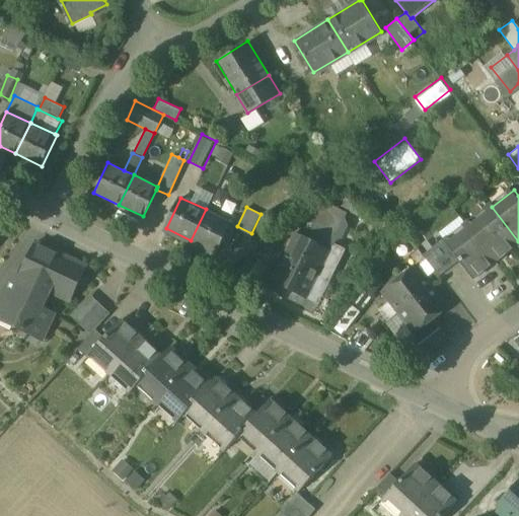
[(518,241),(492,207),(469,224),(496,259),(518,241)]
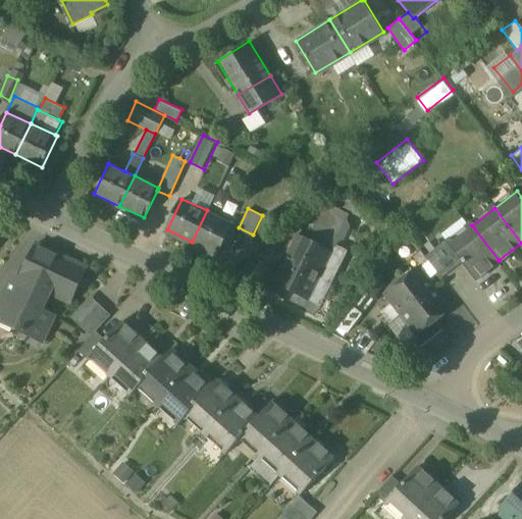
[(231,222),(207,210),(192,242),(216,253),(231,222)]
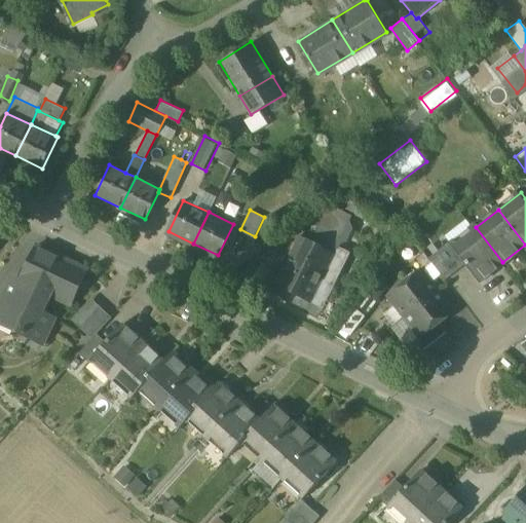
[(324,216),(305,230),(303,234),(323,244),(334,221),(324,216)]
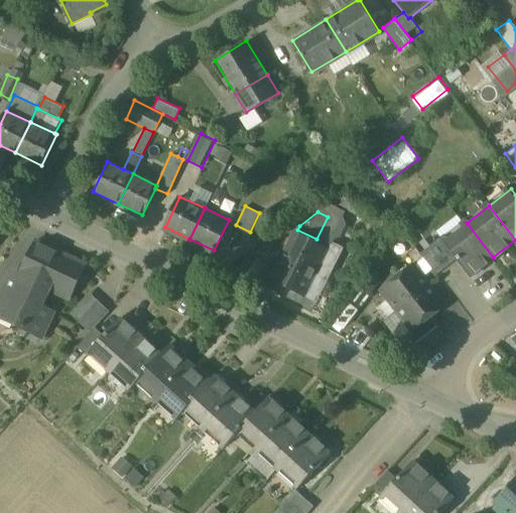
[(297,230),(293,228),(270,276),(304,294),(325,255),(341,223),(328,217),(316,239),(297,230)]
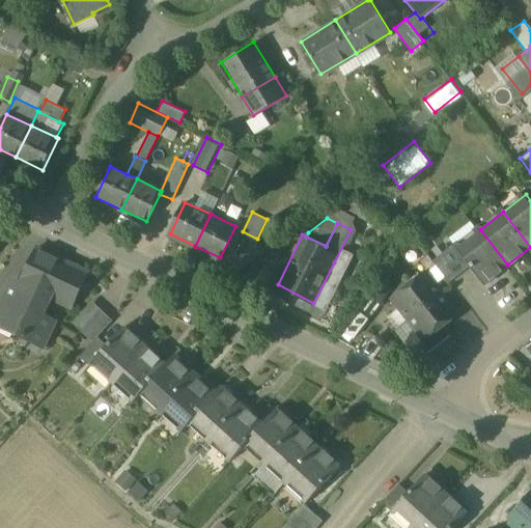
[(361,234),(351,229),(334,262),(344,268),(361,234)]
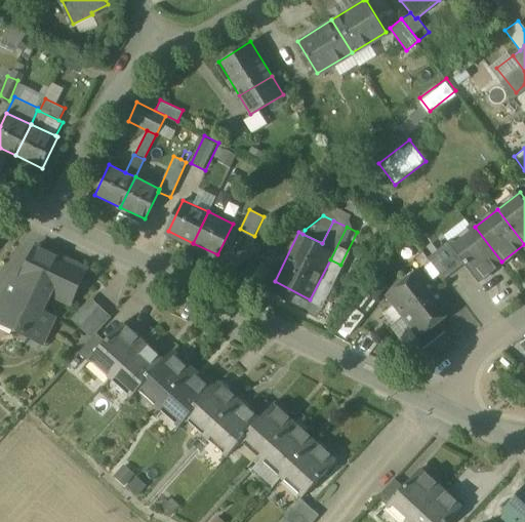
[(501,262),(475,227),(452,243),(465,259),(479,278),(501,262)]
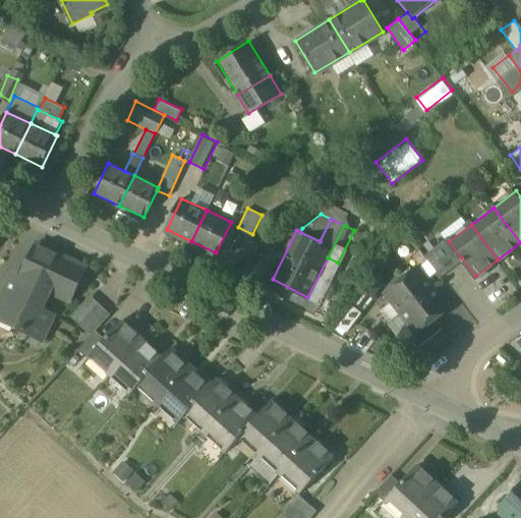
[(449,241),(446,237),(436,244),(451,265),(461,257),(449,241)]
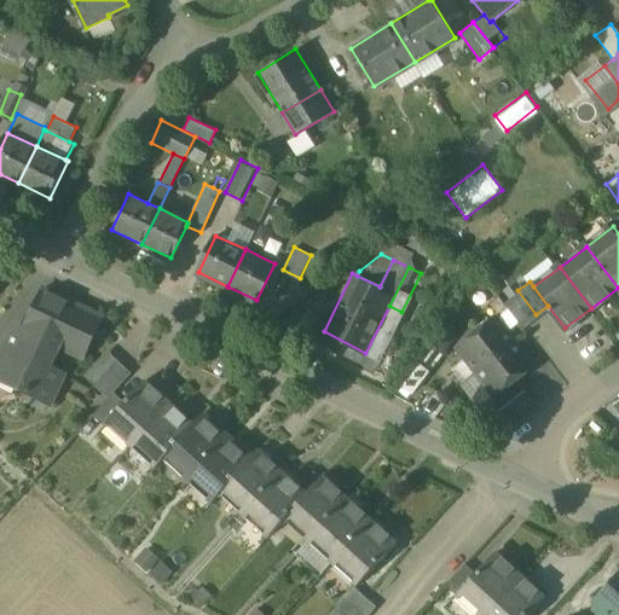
[(56,344),(75,303),(45,289),(24,329),(56,344)]
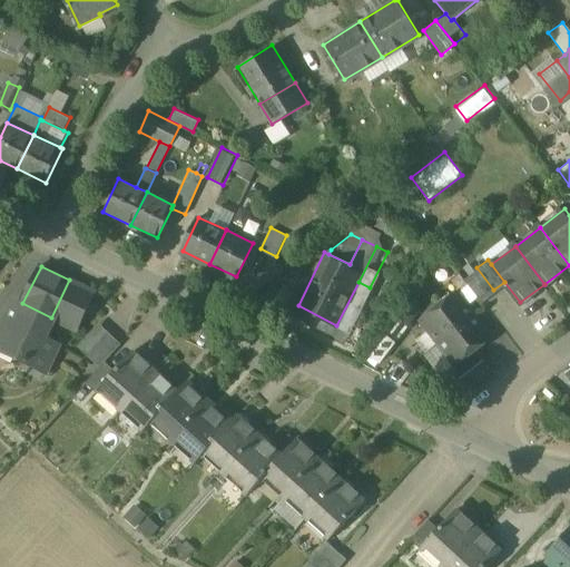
[(477,267),(464,276),(482,299),(493,290),(477,267)]
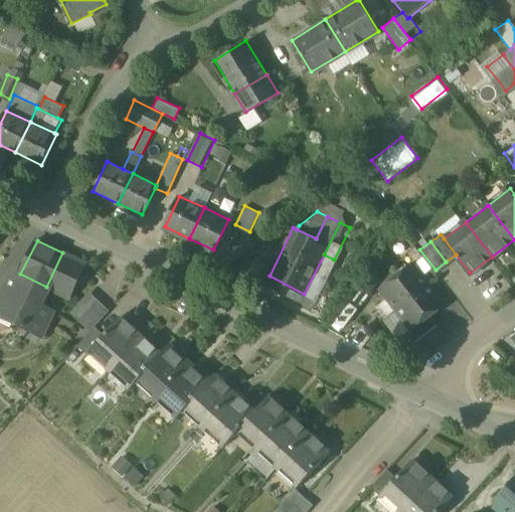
[(62,252),(46,287),(68,297),(84,264),(62,252)]
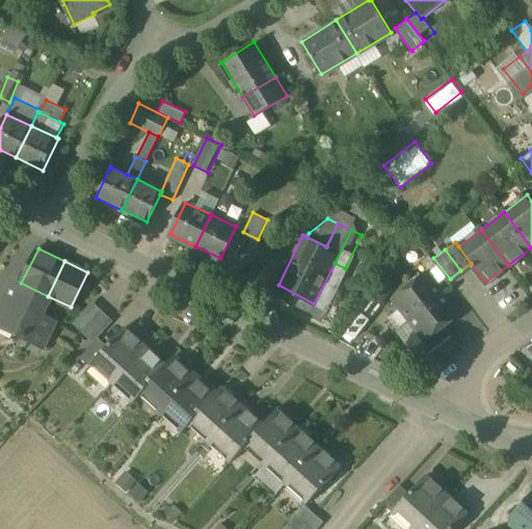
[(427,271),(393,297),(409,318),(444,292),(427,271)]
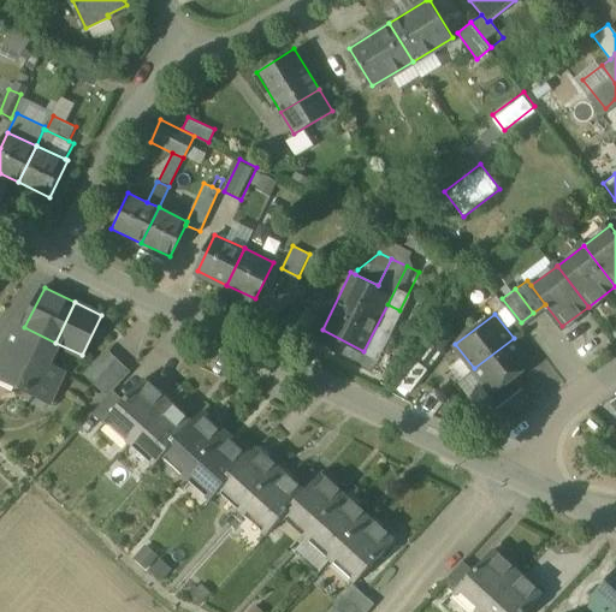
[(15,346),(6,343),(0,355),(0,368),(29,382),(25,390),(48,400),(63,370),(46,362),(55,343),(24,327),(24,326),(15,346)]
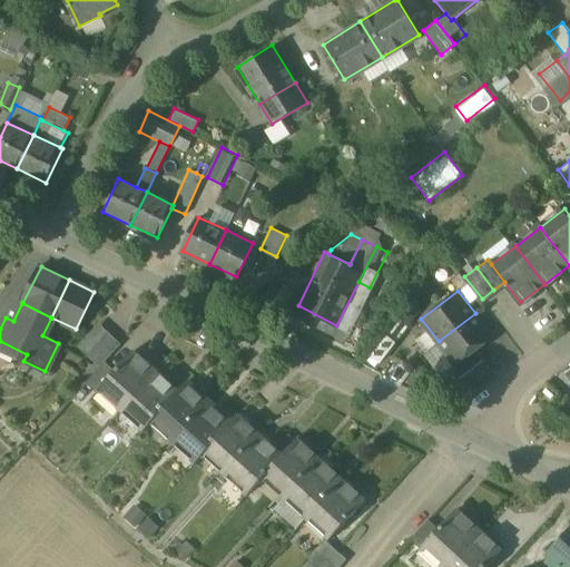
[(475,313),(439,341),(455,363),(455,364),(477,348),(492,335),(475,313)]
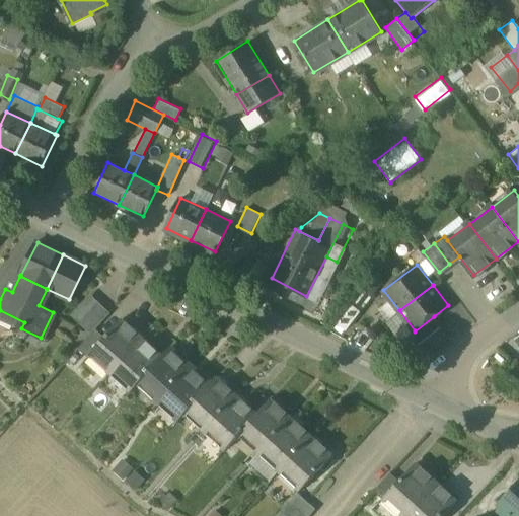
[(357,295),(339,317),(349,325),(367,303),(357,295)]
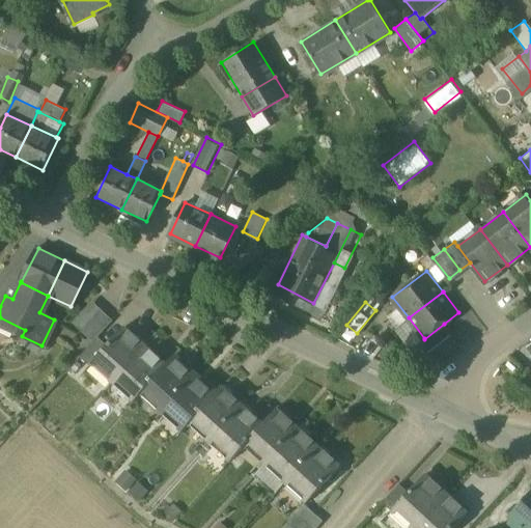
[(101,308),(81,331),(92,341),(98,336),(112,320),(101,308)]
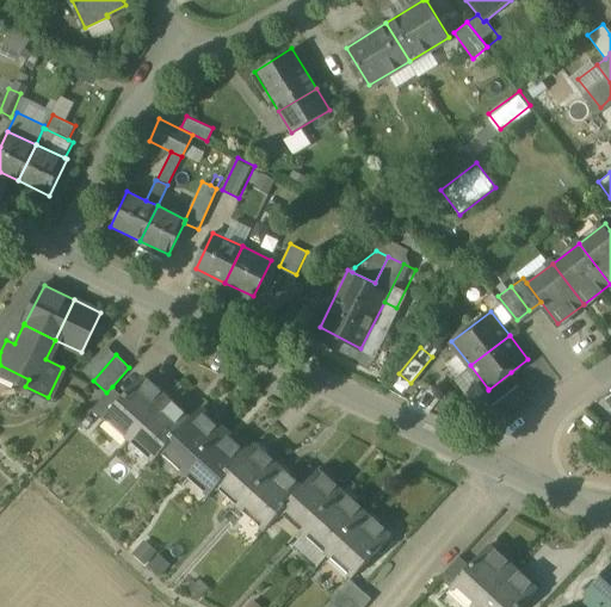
[(511,372),(488,390),(488,389),(481,395),(481,394),(480,395),(481,396),(489,406),(489,407),(491,407),(491,406),(519,384),(520,383),(519,383),(511,372)]
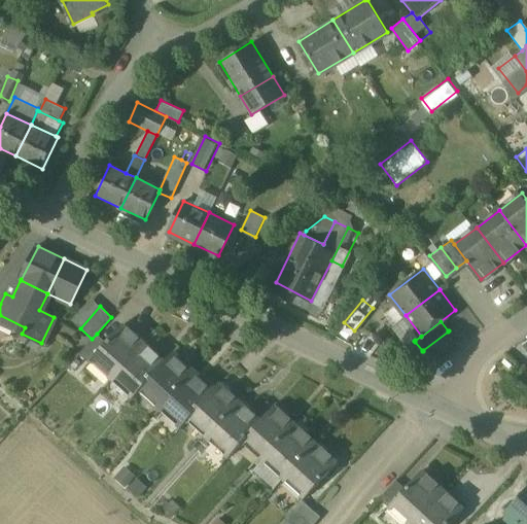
[(106,342),(94,355),(94,356),(115,375),(144,342),(123,323),(106,342)]
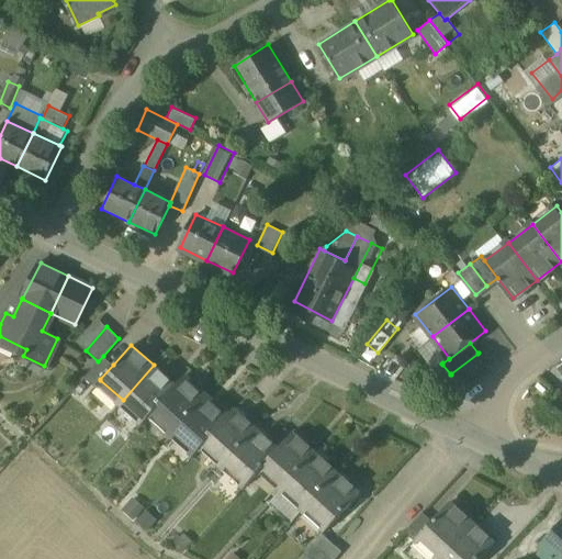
[(98,361),(85,377),(94,387),(100,380),(100,379),(113,365),(103,356),(98,361)]
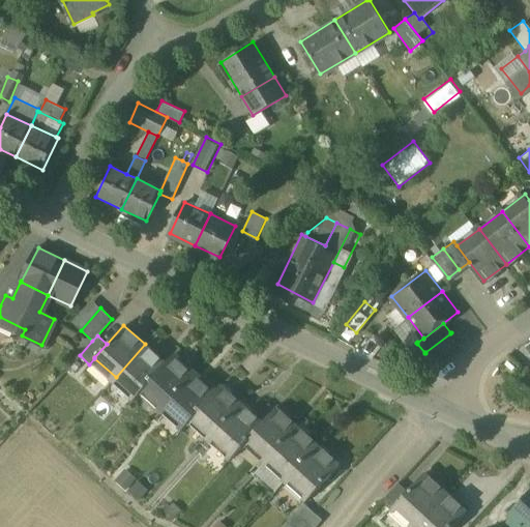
[(145,344),(116,377),(137,396),(143,387),(165,364),(145,344)]
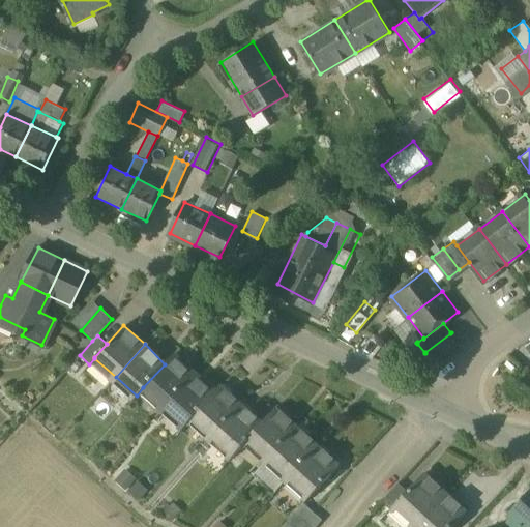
[(192,376),(171,357),(165,364),(143,387),(164,406),(192,376)]
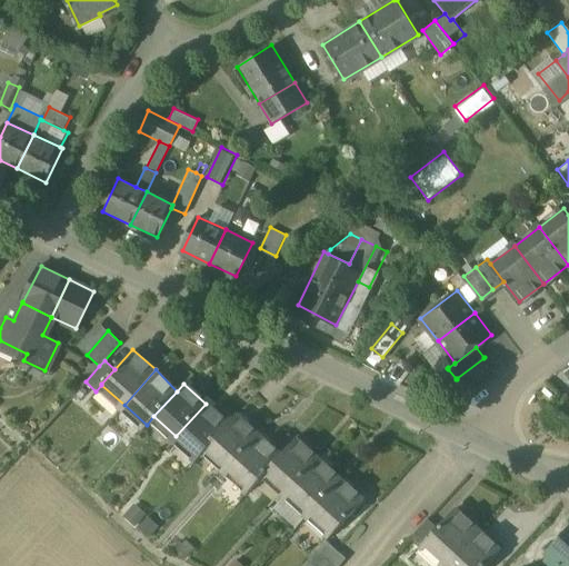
[(206,404),(176,436),(198,456),(206,448),(228,424),(206,404)]
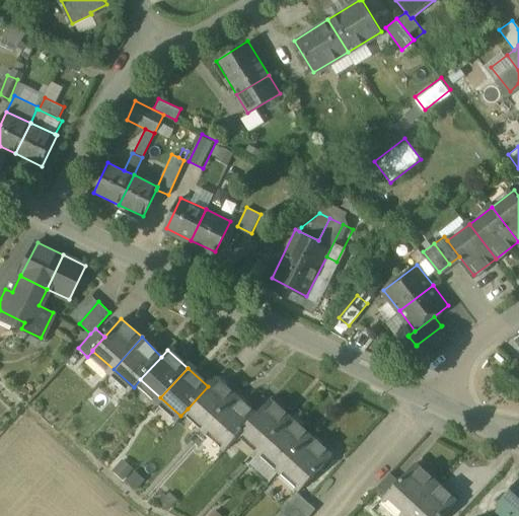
[(208,386),(188,409),(208,427),(235,396),(215,378),(208,386)]
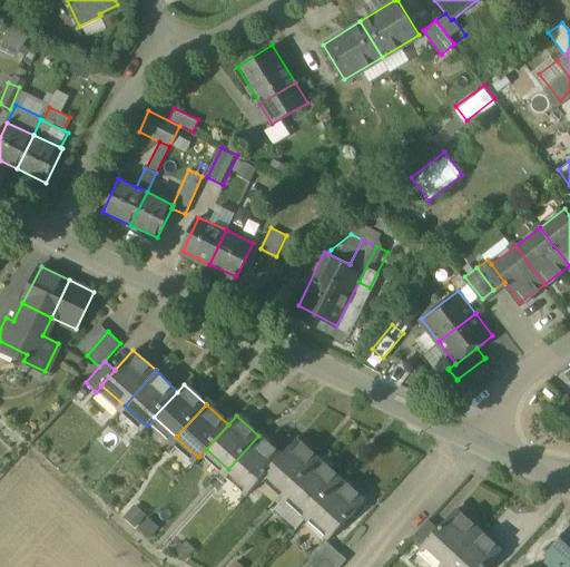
[(258,436),(228,469),(251,489),(266,472),(281,456),(258,436)]
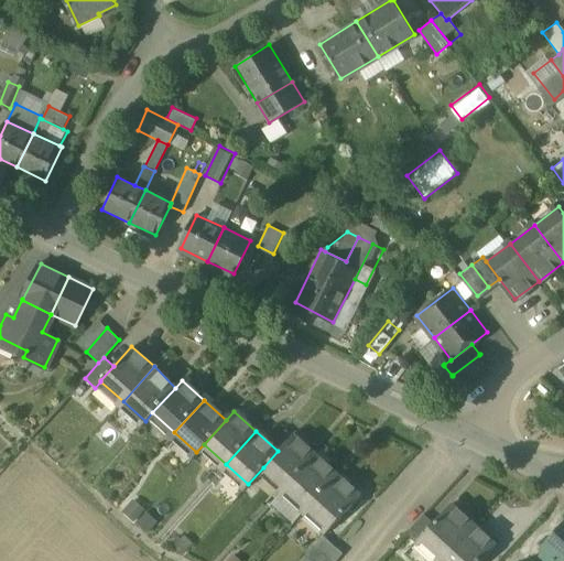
[(278,451),(263,467),(285,487),(315,454),(293,434),(278,451)]
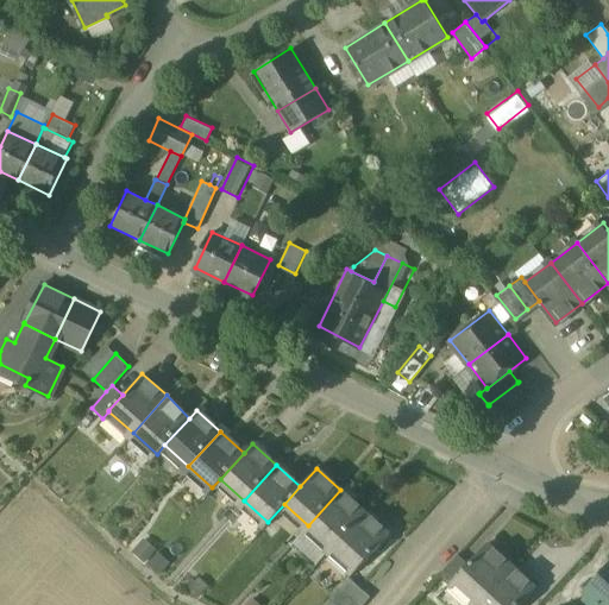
[(340,490),(308,525),(332,547),(364,511),(340,490)]
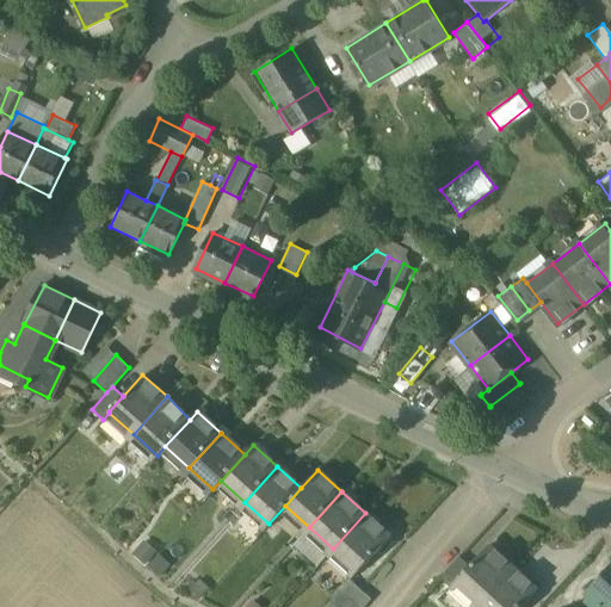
[(365,513),(333,549),(357,570),(389,536),(365,513)]
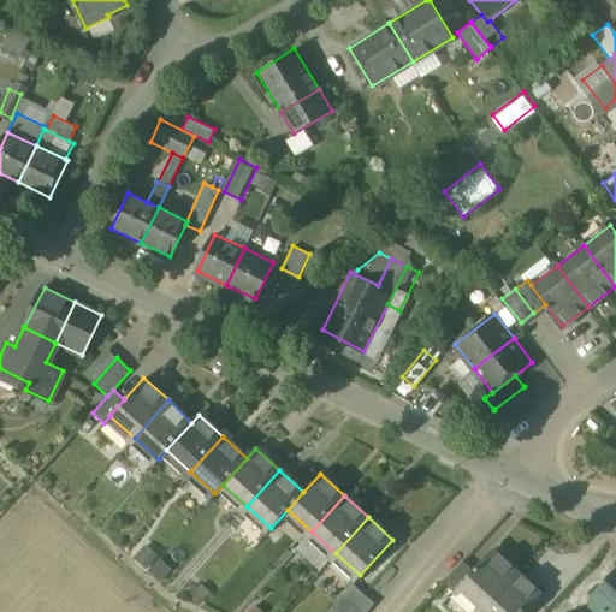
[(473,569),(457,586),(458,587),(483,608),(517,571),(492,547),(473,569)]
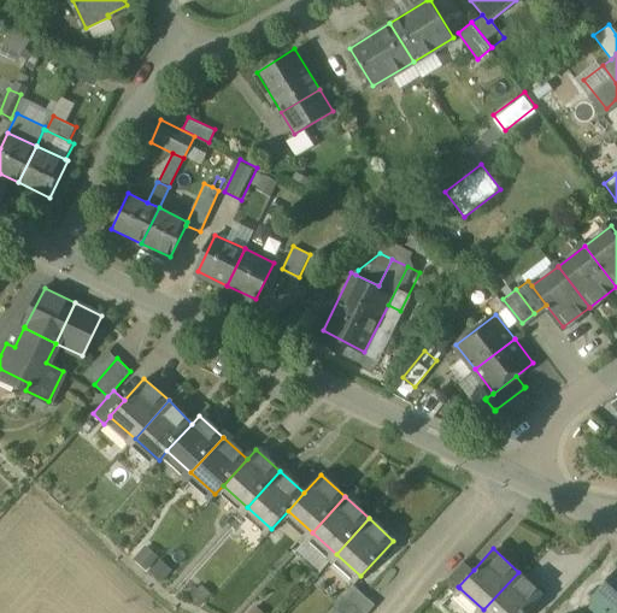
[(464,561),(445,582),(456,591),(459,588),(458,587),(474,570),(464,561)]
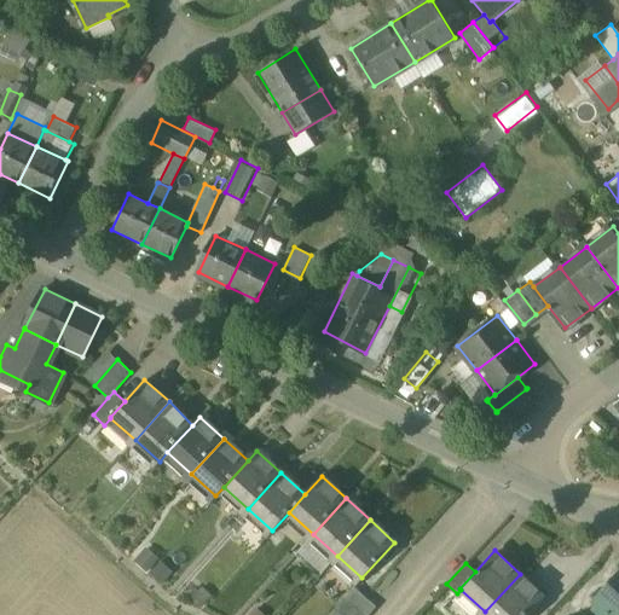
[(618,614),(618,572),(594,601),(597,604),(594,608),(600,614),(618,614)]
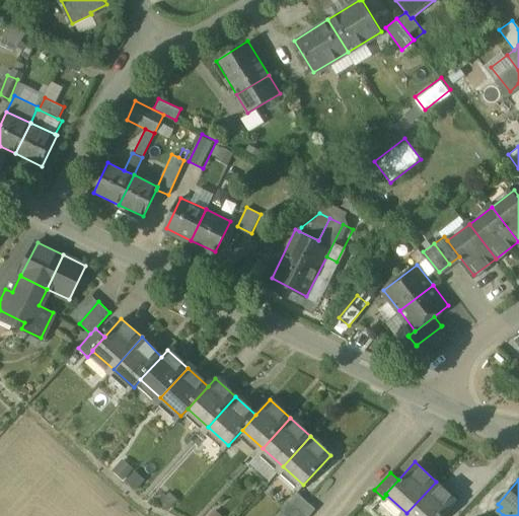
[(436,482),(406,513),(410,515),(441,515),(456,500),(436,482)]
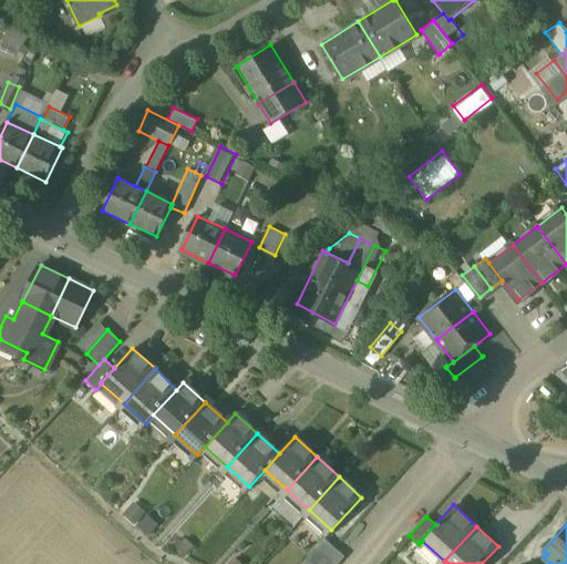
[(336,563),(344,555),(325,537),(316,547),(333,563),(336,563)]
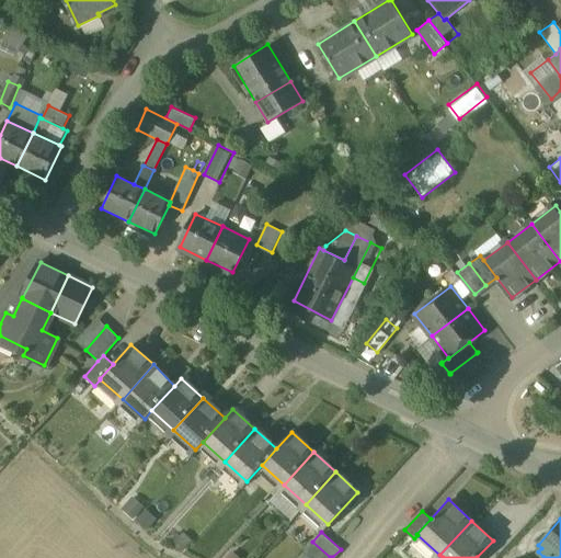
[(330,557),(312,542),(304,551),(310,557),(330,557)]
